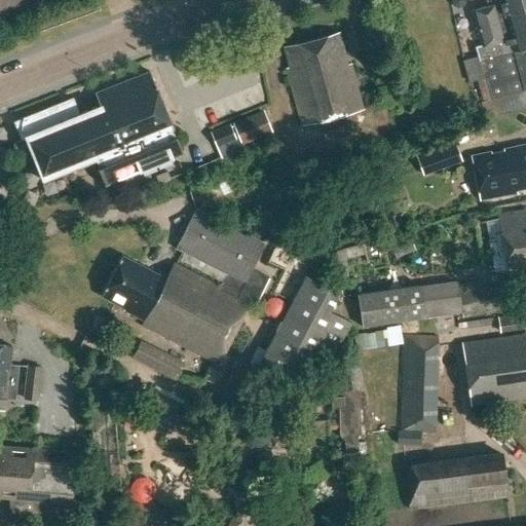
[(0,0),(0,16),(32,0),(0,0)]
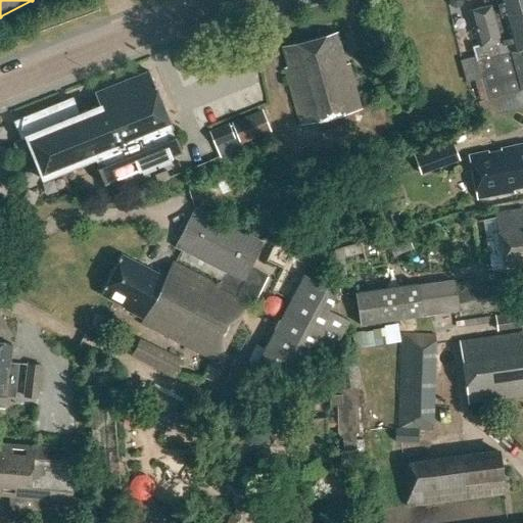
[(522,0),(483,0),(485,6),(470,10),(479,44),(472,46),(486,99),(477,101),(482,119),(522,107),(522,0)]
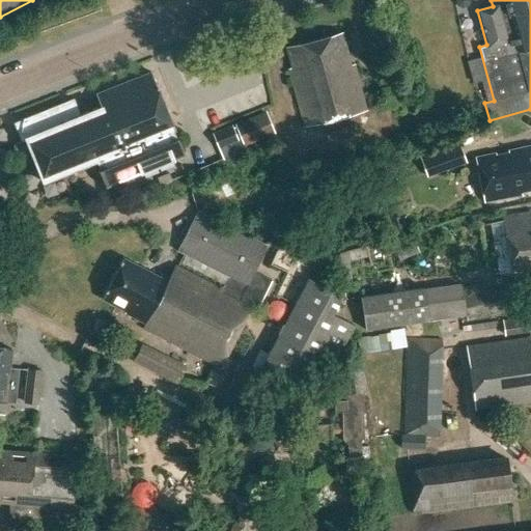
[(368,110),(346,32),(283,50),(305,128),(368,110)]
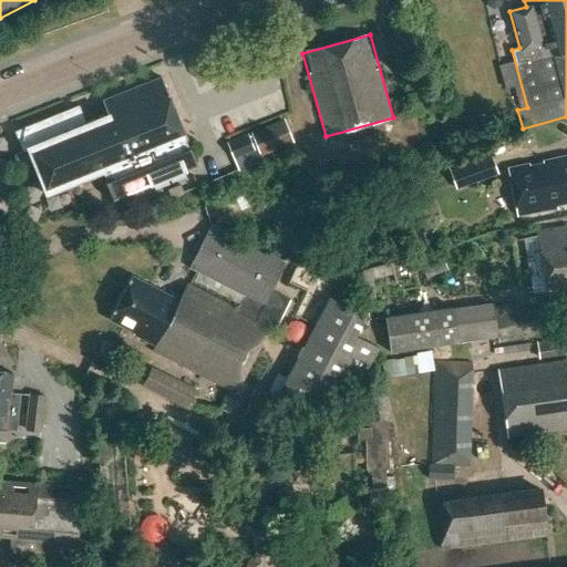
[(76,181),(78,184),(104,173),(106,179),(105,179),(113,199),(197,165),(161,78),(102,101),(107,113),(84,123),(78,105),(14,131),(22,150),(28,148),(45,194),(76,181)]
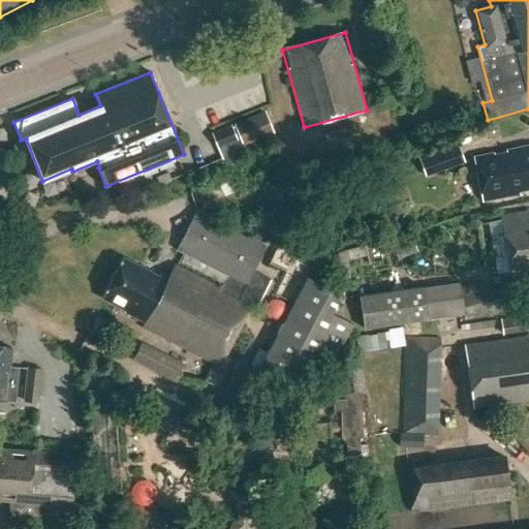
[(234,122),(243,145),(274,131),(265,109),(234,122)]
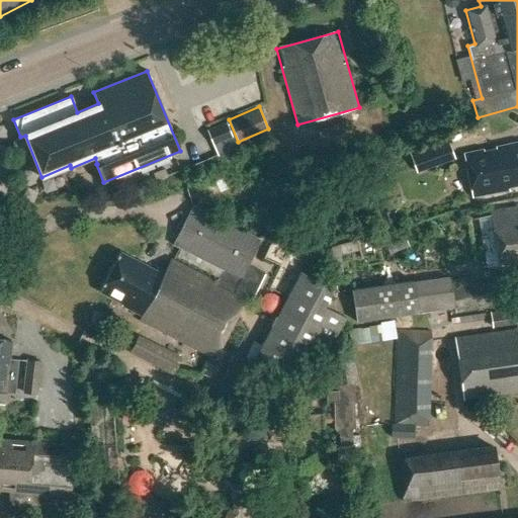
[(206,128),(212,145),(232,137),(226,120),(206,128)]
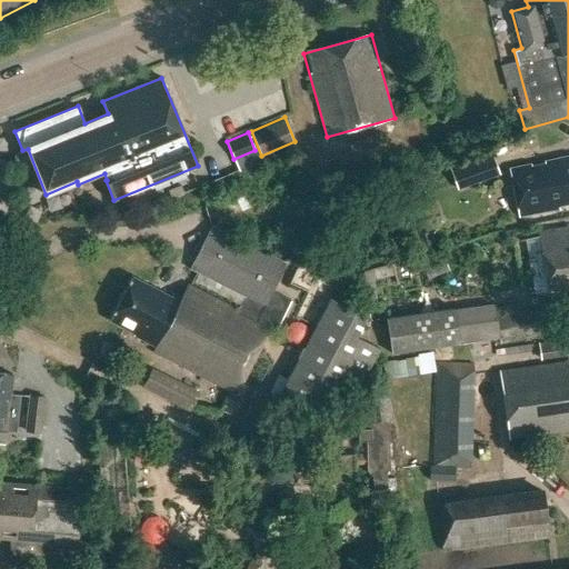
[(449,166),(456,189),(496,176),(489,152),(449,166)]
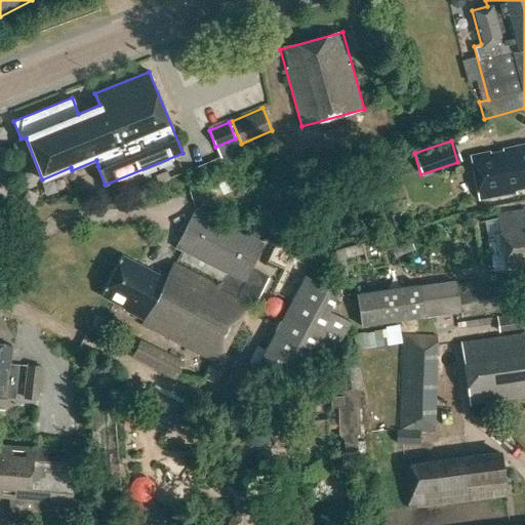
[(524,144),(506,149),(506,151),(493,153),(493,151),(469,156),(478,200),(515,193),(515,190),(524,188),(524,144)]
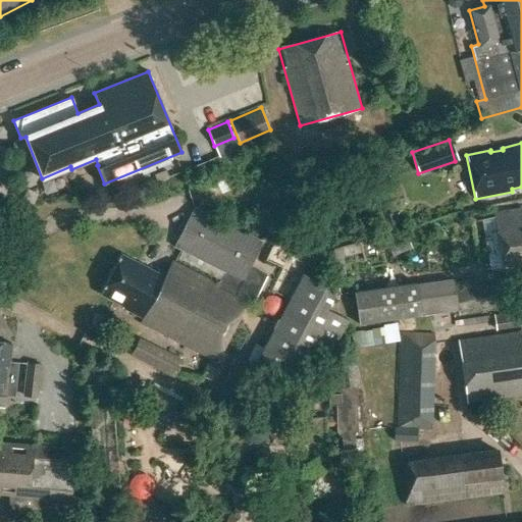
[(140,322),(215,360),(245,302),(252,305),(266,275),(249,266),(261,242),(194,208),(174,246),(224,271),(217,285),(170,262),(164,276),(120,254),(100,294),(122,305),(121,308),(142,318),(140,322)]
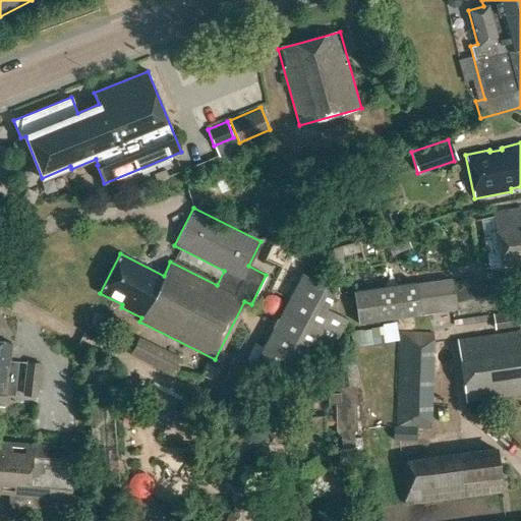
[(520,208),(491,213),(502,273),(520,270),(520,210),(520,211),(520,208)]
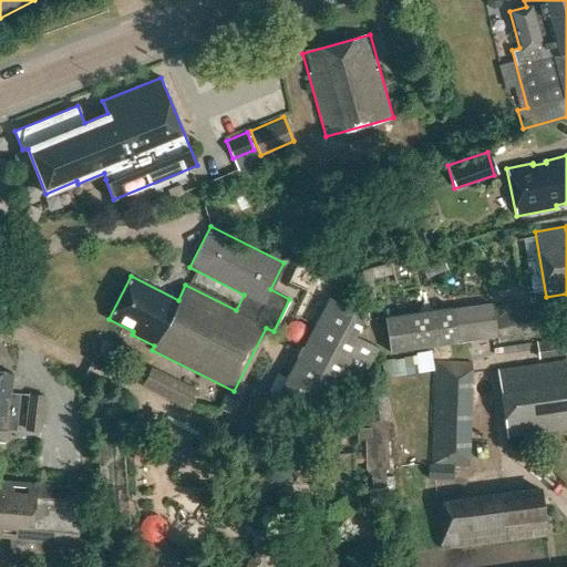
[(428,250),(422,228),(415,230),(420,253),(428,250)]
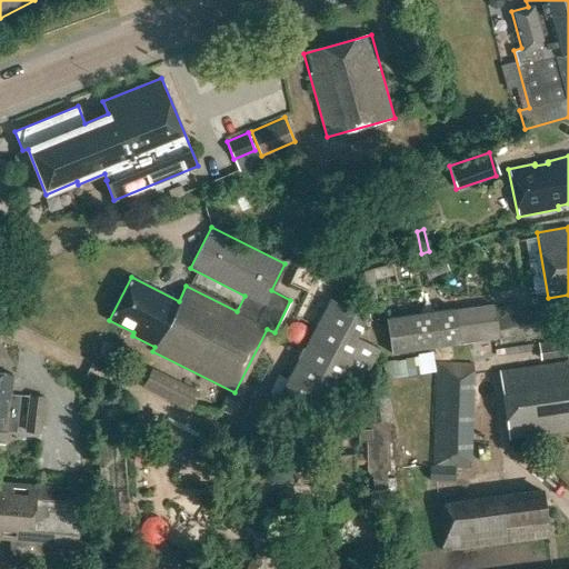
[(422,267),(428,278),(449,269),(443,258),(422,267)]
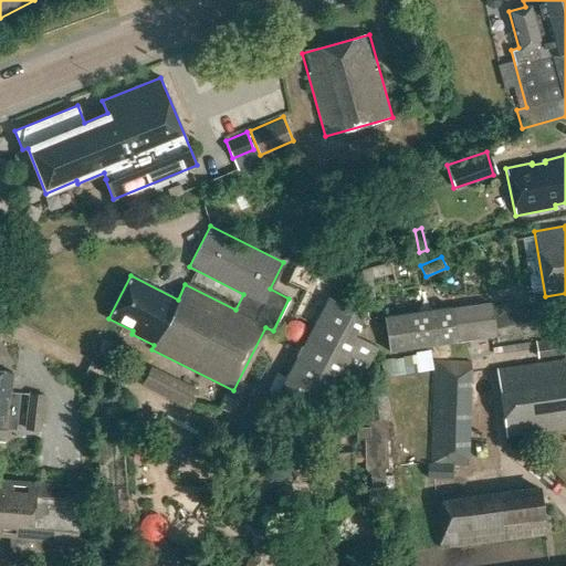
[(362,269),(363,301),(375,300),(374,276),(391,272),(389,261),(362,269)]
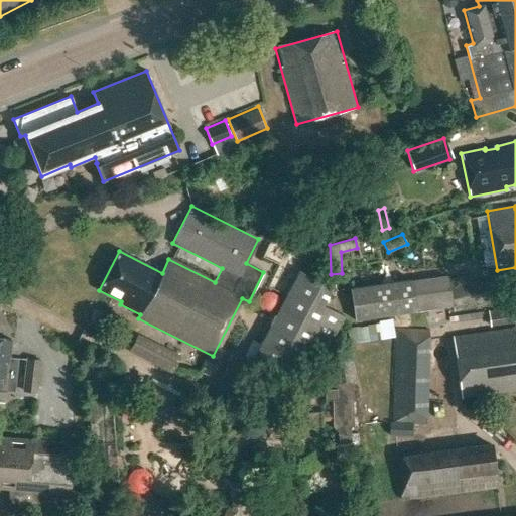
[(483,271),(448,277),(446,264),(408,270),(408,267),(350,277),(355,308),(485,286),(483,271)]
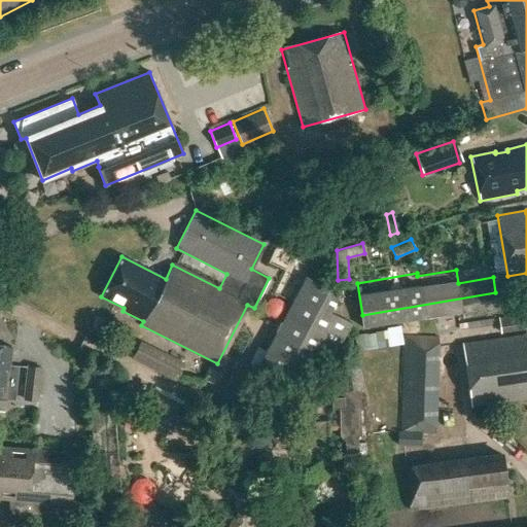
[(335,282),(326,296),(339,304),(347,289),(335,282)]
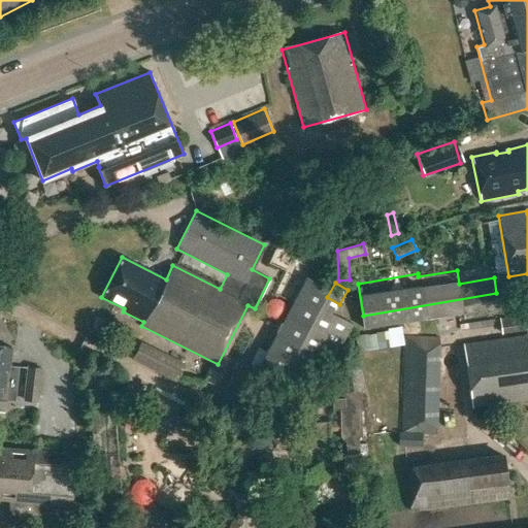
[(521,316),(500,320),(501,333),(527,329),(527,317),(521,318),(521,316)]
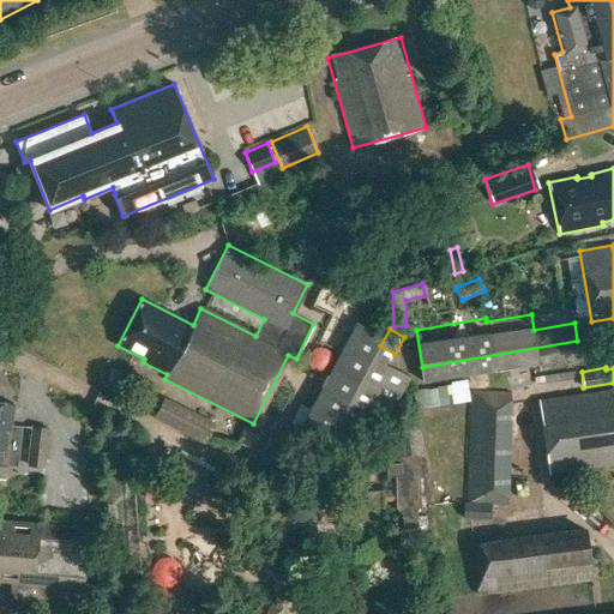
[(613,390),(537,402),(548,474),(613,464),(613,390)]
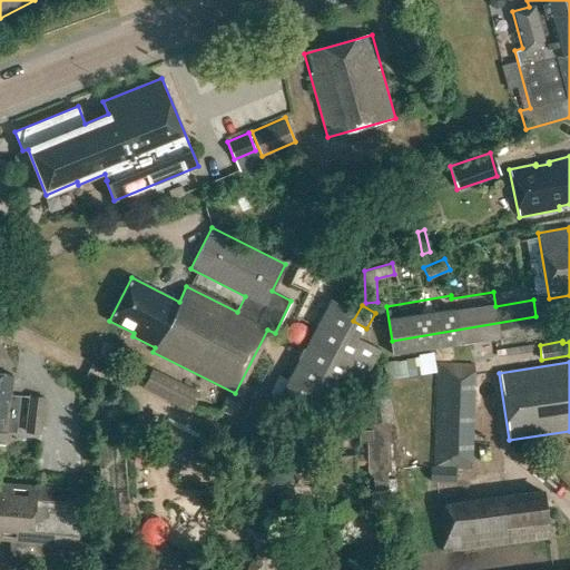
[(435,364),(433,468),(430,468),(430,481),(454,482),(454,468),(469,469),(472,365),(435,364)]
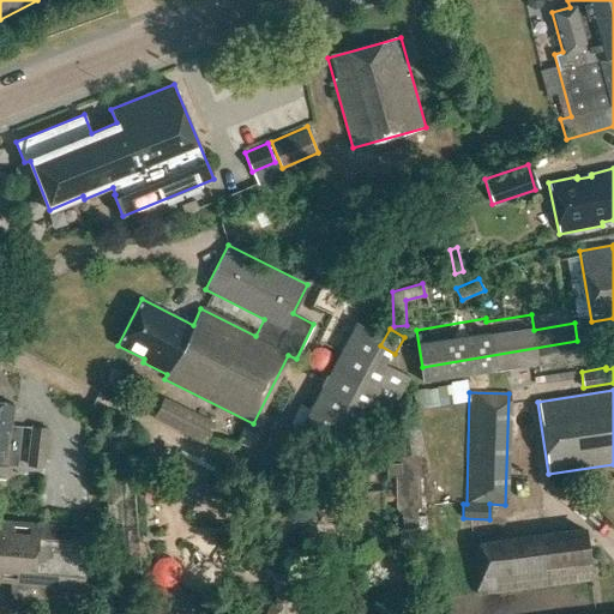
[(162,401),(155,416),(204,441),(212,426),(162,401)]
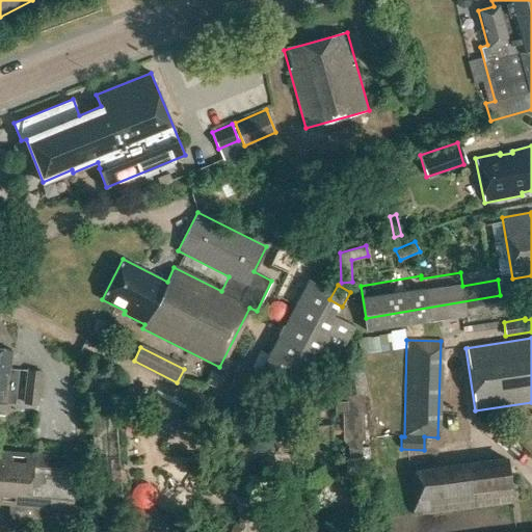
[(9,370),(11,350),(0,349),(0,403),(14,404),(18,370),(9,370)]
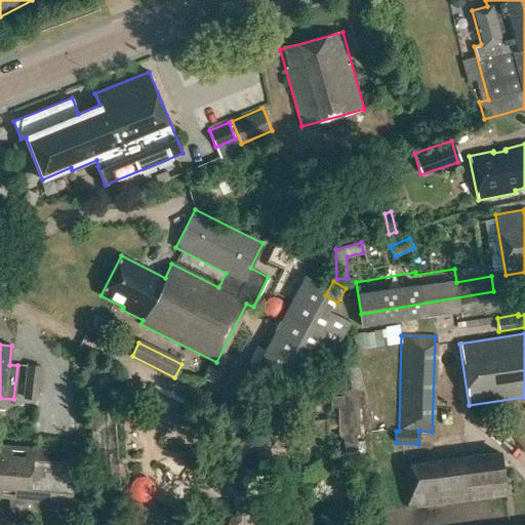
[(317,401),(318,435),(322,435),(324,468),(358,466),(357,434),(359,434),(358,389),(360,388),(356,361),(337,364),(342,395),(317,401)]
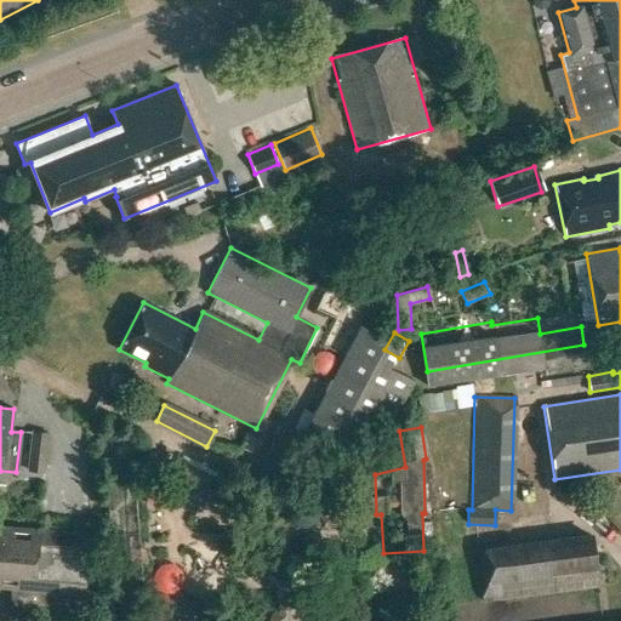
[(27,471),(44,473),(49,433),(30,431),(27,471)]
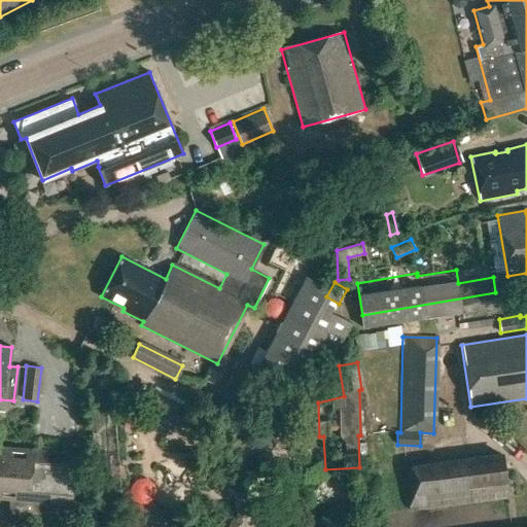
[(0,497),(8,498),(9,517),(81,513),(79,495),(71,494),(75,454),(0,448),(0,497)]
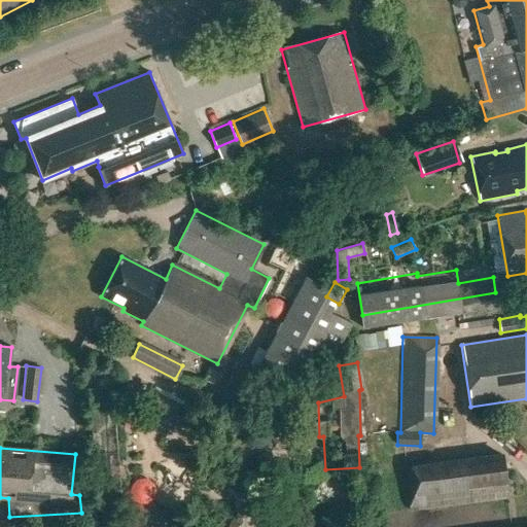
[(423,465),(405,468),(410,511),(429,507),(423,465)]
